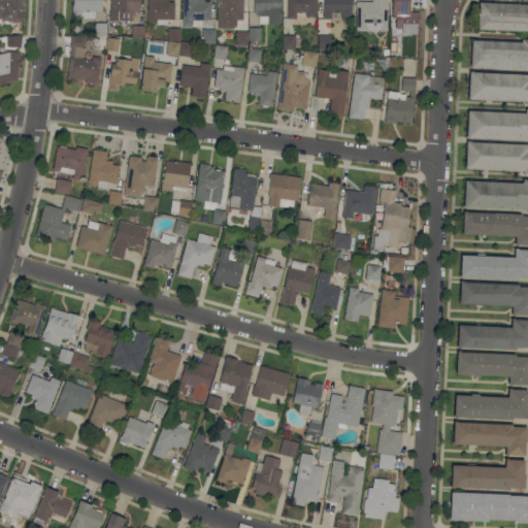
[(0,0),(23,0),(22,21),(2,20),(2,18),(0,18),(0,0)]
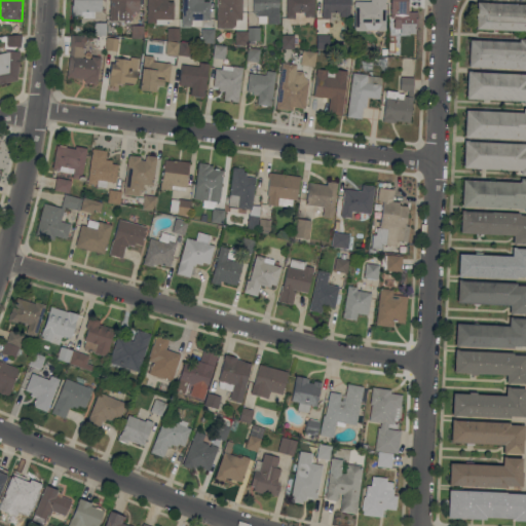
[(72,0),(102,0),(102,12),(72,12),(72,0)]
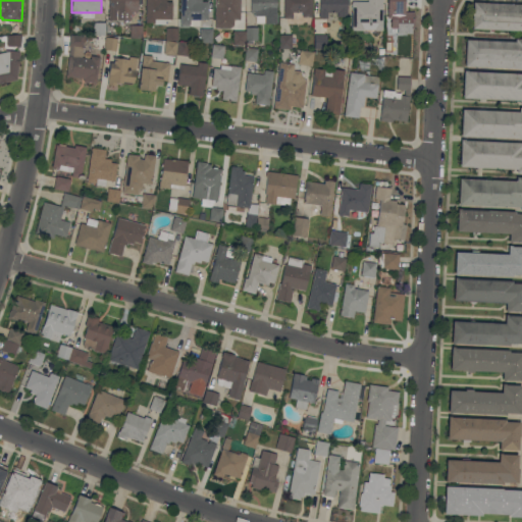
[(107,0),(138,0),(138,11),(132,11),(131,18),(107,18),(107,0)]
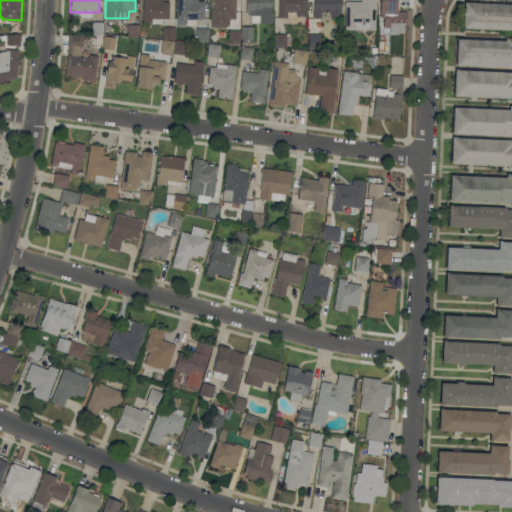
[(142,0),(163,0),(163,1),(169,1),(168,19),(152,18),(152,21),(142,21),(142,0)]
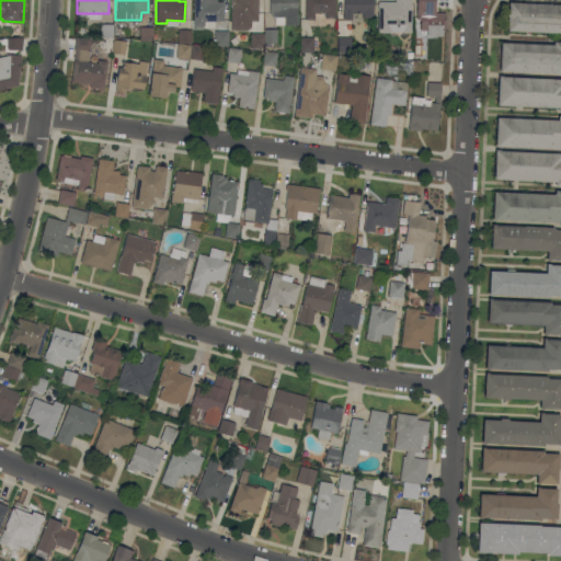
[(194,0),(217,0),(217,1),(224,1),(224,21),(203,21),(204,27),(194,27),(194,0)]
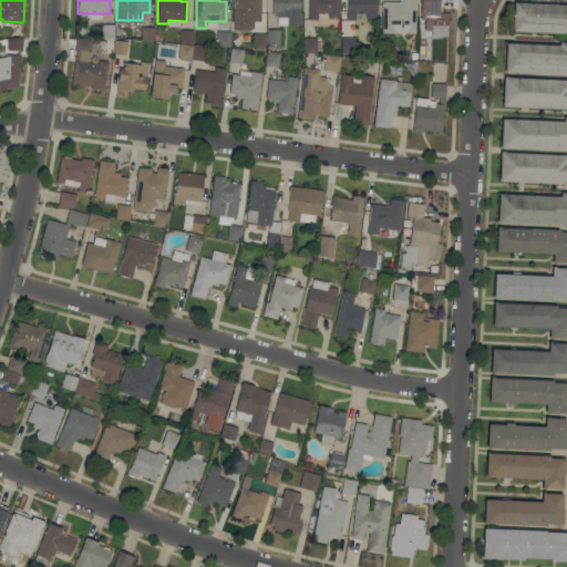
[(233,0),(260,0),(260,21),(254,21),(254,30),(233,30),(233,0)]
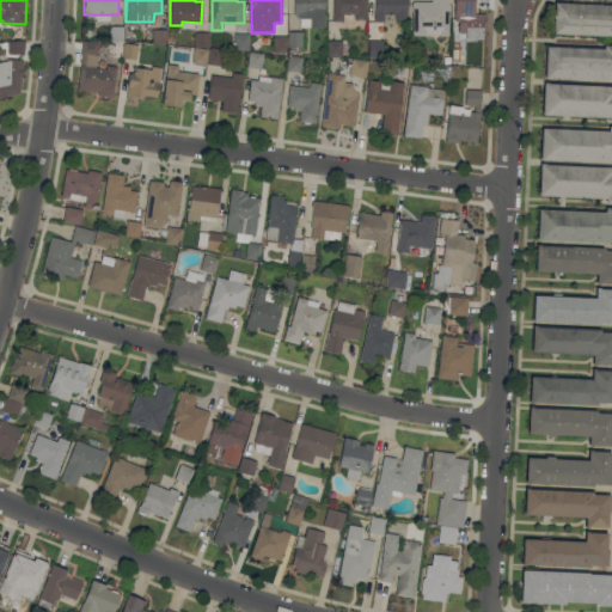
[(293,0),(324,0),(324,26),(310,26),(310,18),(299,18),(299,16),(293,16),(293,0)]
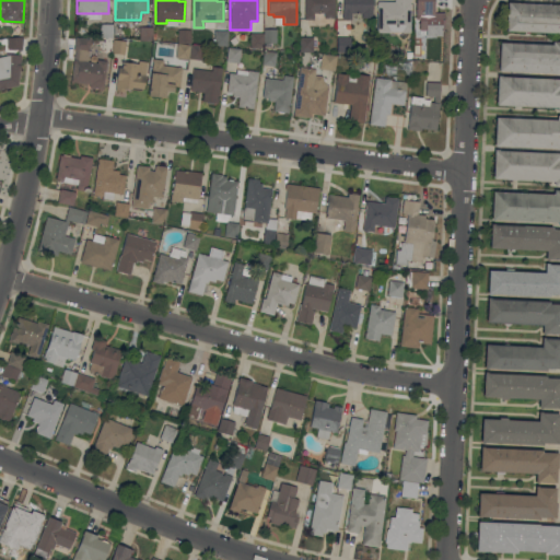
[(304,0),(335,0),(335,16),(325,16),(325,13),(314,13),(314,19),(304,19),(304,0)]
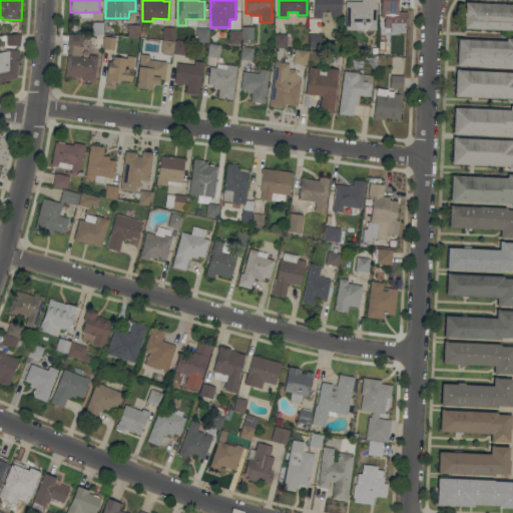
[(315,0),(341,0),(341,16),(332,16),(332,12),(322,12),(322,17),(315,17),(315,0)]
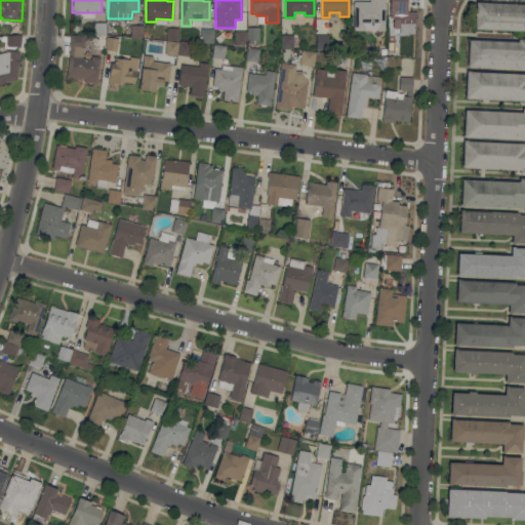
[(354,1),(370,2),(370,0),(385,0),(385,31),(354,31),(354,1)]
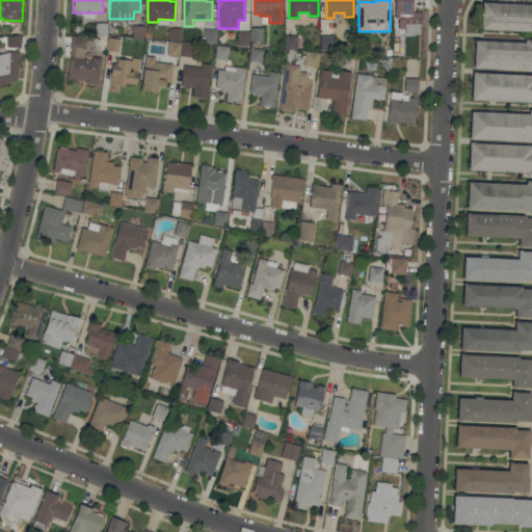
[(394,0),(411,0),(411,12),(422,11),(422,33),(404,33),(404,27),(398,27),(398,18),(395,18),(394,0)]
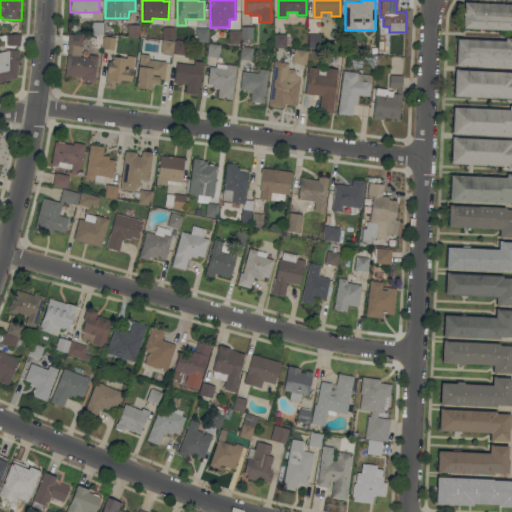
[(462,1),(511,3),(511,33),(511,30),(497,30),(497,28),(462,27),(462,1)]
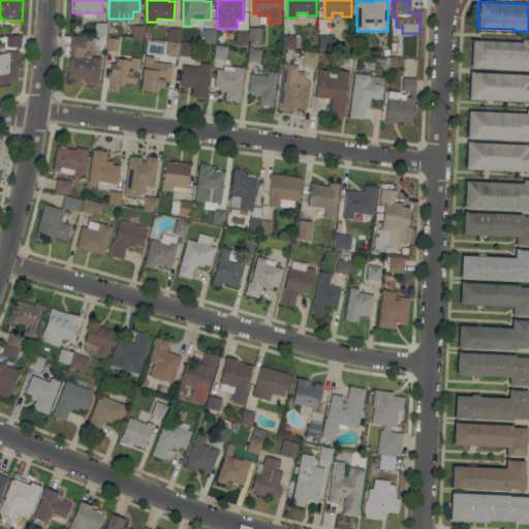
[(94,23),(106,23),(106,35),(94,35),(94,23)]
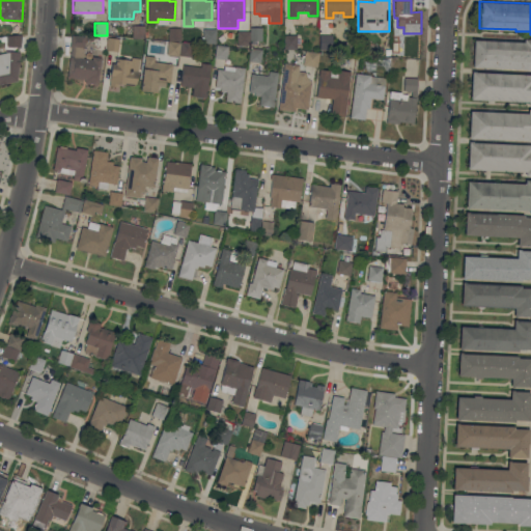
[(132,26),(144,26),(144,37),(132,37),(132,26)]
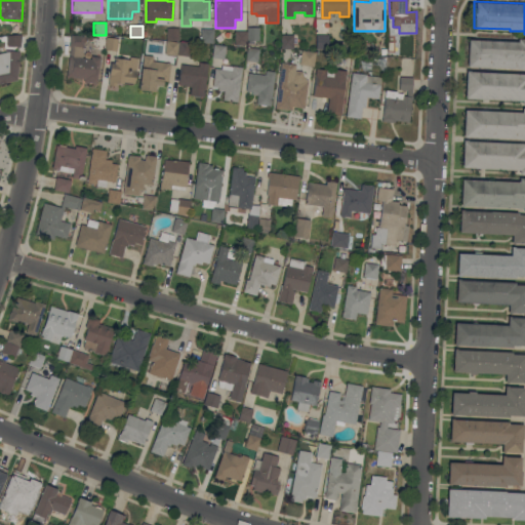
[(247,27),(259,28),(259,40),(246,40),(247,27)]
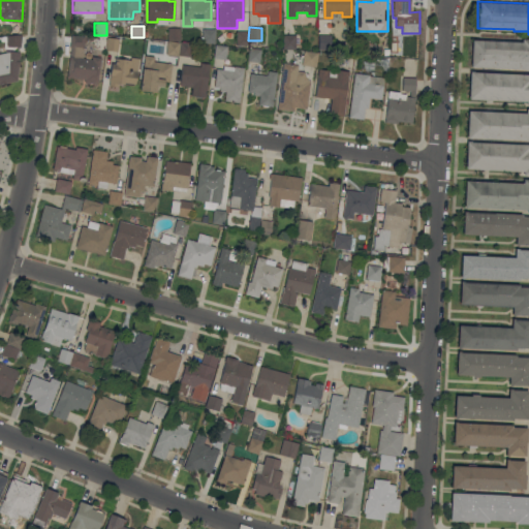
[(167,28),(180,28),(180,41),(167,41),(167,28)]
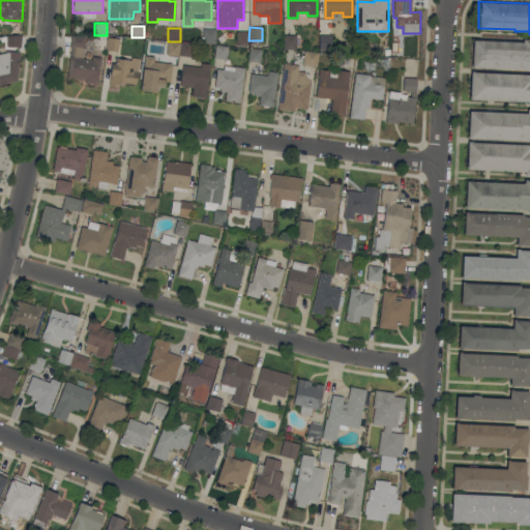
[(203,29),(215,29),(216,43),(203,43),(203,29)]
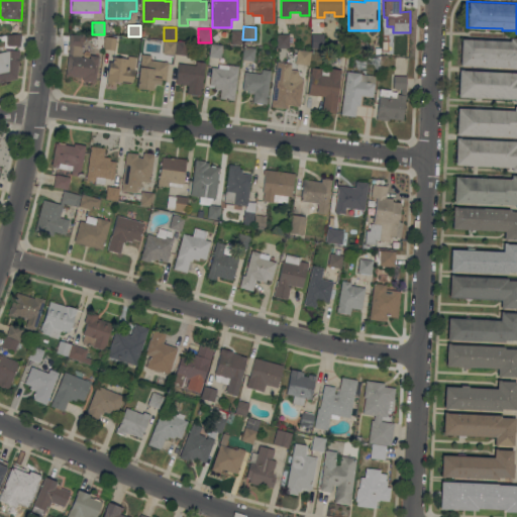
[(7,34),(20,33),(19,45),(6,45),(7,34)]
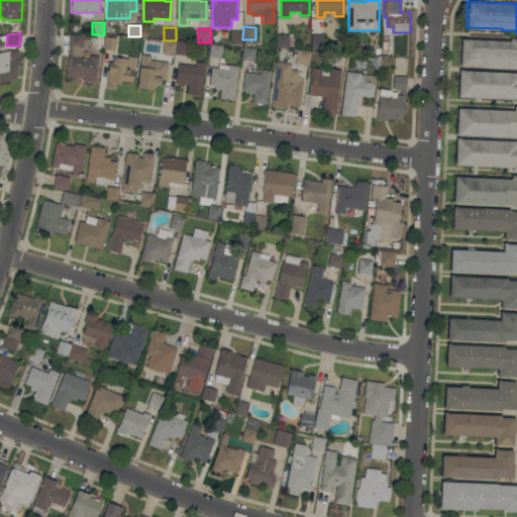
[(90,55),(98,56),(96,82),(82,81),(83,77),(65,75),(70,33),(83,35),(81,54),(82,54),(82,53),(83,52),(85,50),(86,50),(88,52),(89,53),(90,54),(90,55)]
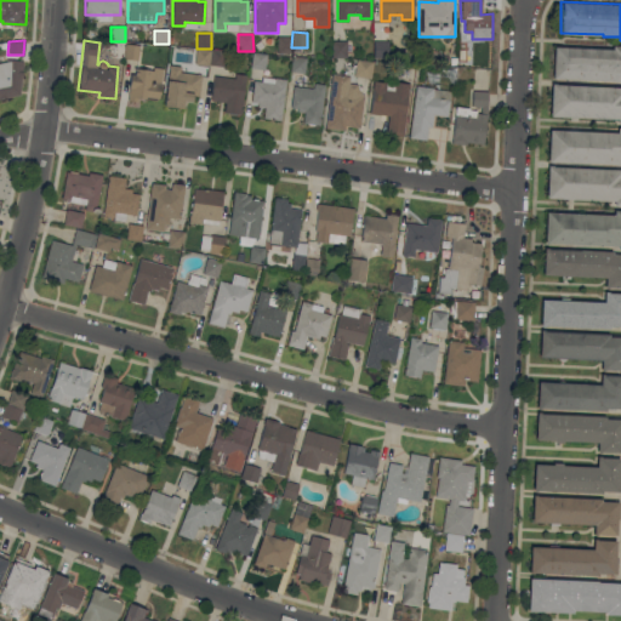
[(332,41),(347,41),(347,57),(331,57),(332,41)]
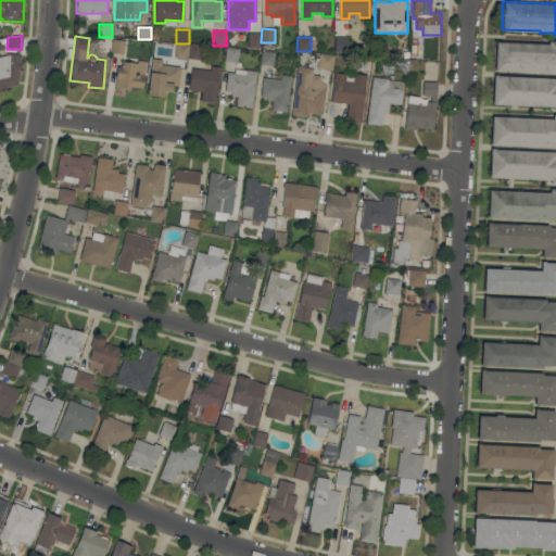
[(112,39),(125,40),(124,53),(111,52),(112,39)]
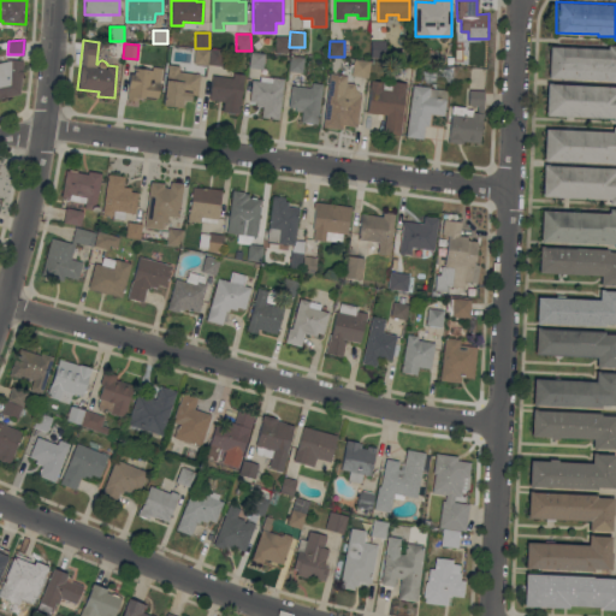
[(550,47),(608,49),(608,46),(615,46),(615,80),(549,78),(550,47)]
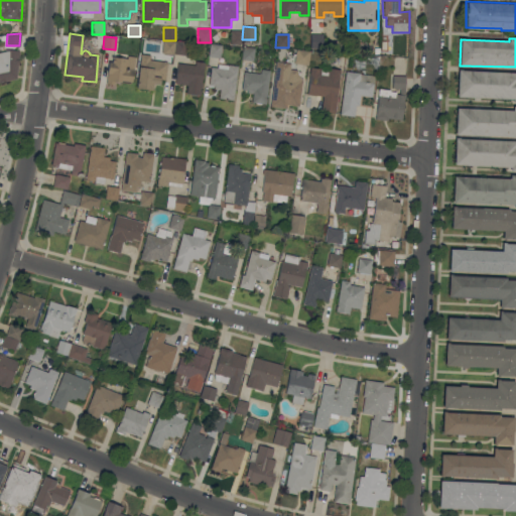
[(163,40),(175,41),(174,53),(162,52),(163,40)]
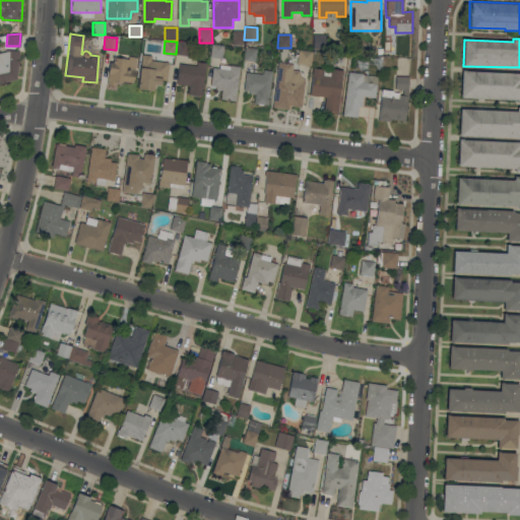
[(211,44),(223,45),(221,58),(210,57),(211,44)]
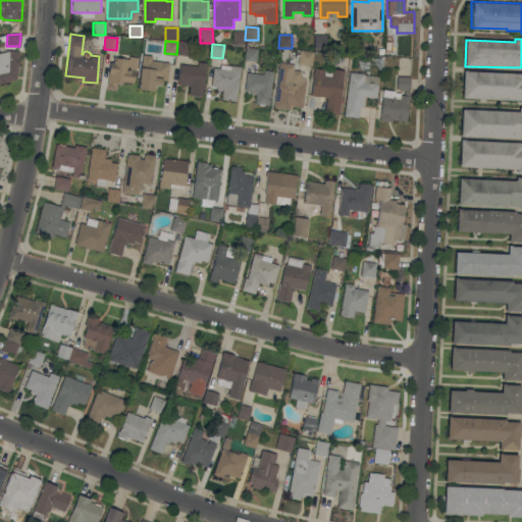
[(246,48),(258,49),(257,61),(245,60),(246,48)]
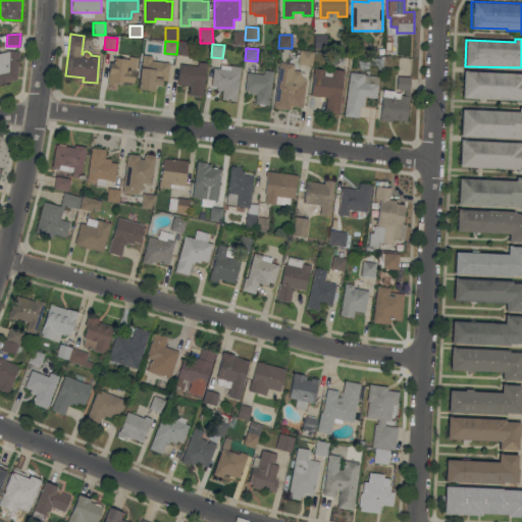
[(300,50),(313,51),(312,65),(298,63),(300,50)]
